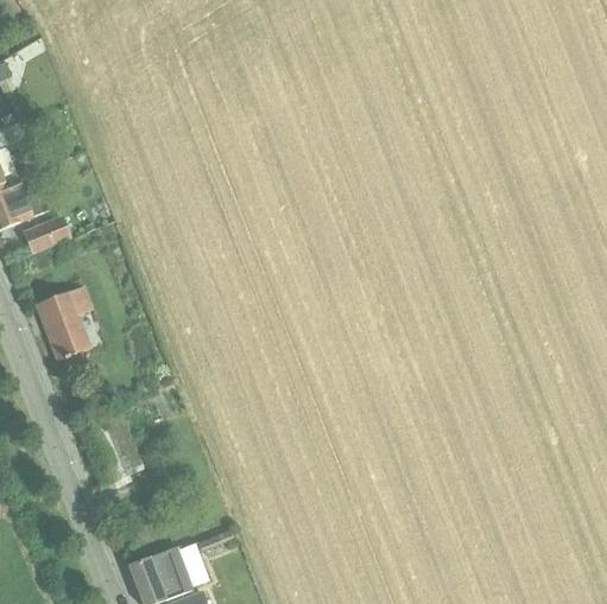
[(0,184),(18,177),(5,145),(24,138),(18,122),(0,129),(0,184)]
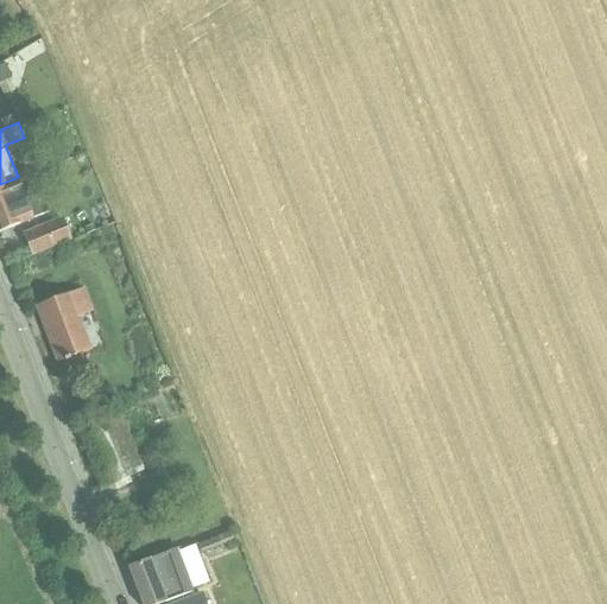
[(18,177),(0,184),(0,228),(48,209),(40,188),(24,195),(18,177)]
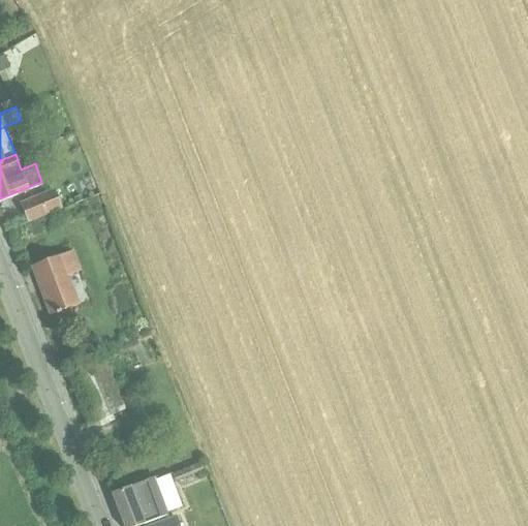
[(20,200),(28,220),(61,207),(54,187),(20,200)]
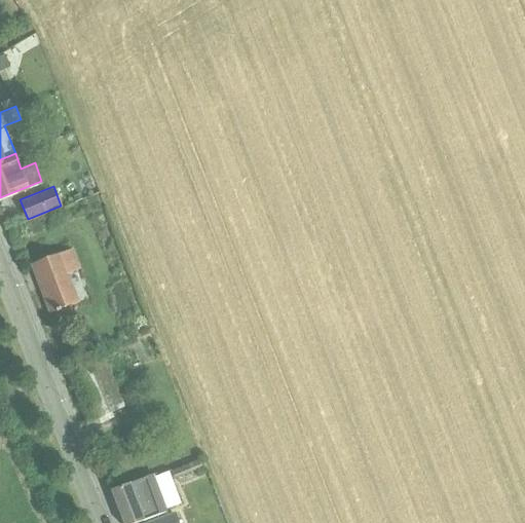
[(66,273),(78,268),(70,248),(32,263),(50,311),(77,301),(66,273)]
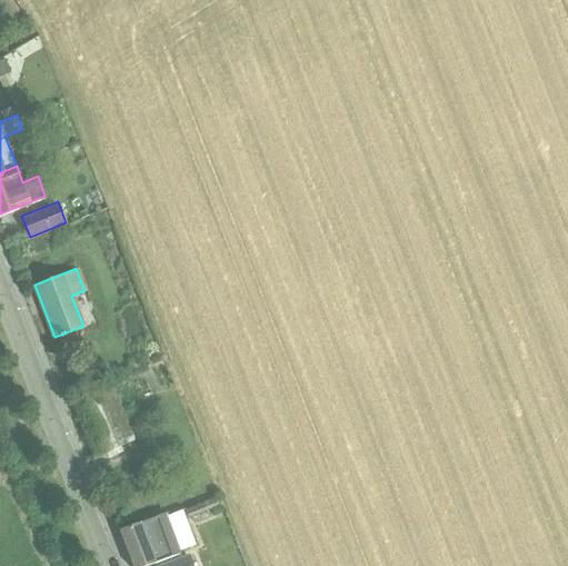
[(75,403),(97,455),(132,439),(110,385),(75,403)]
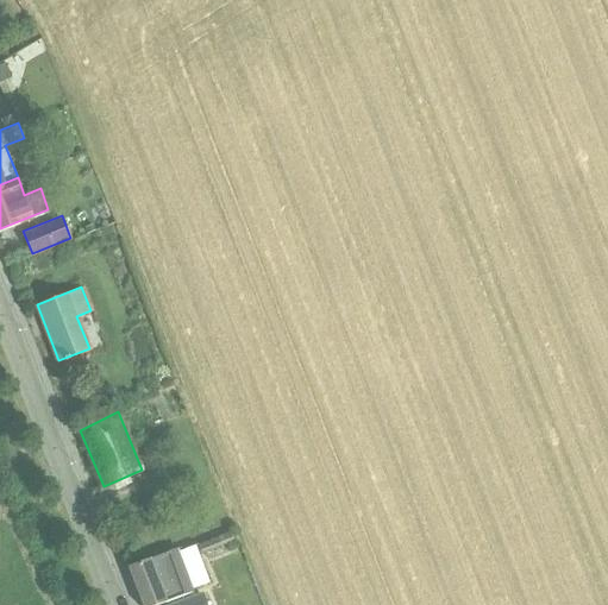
[(230,530),(198,543),(201,552),(233,539),(230,530)]
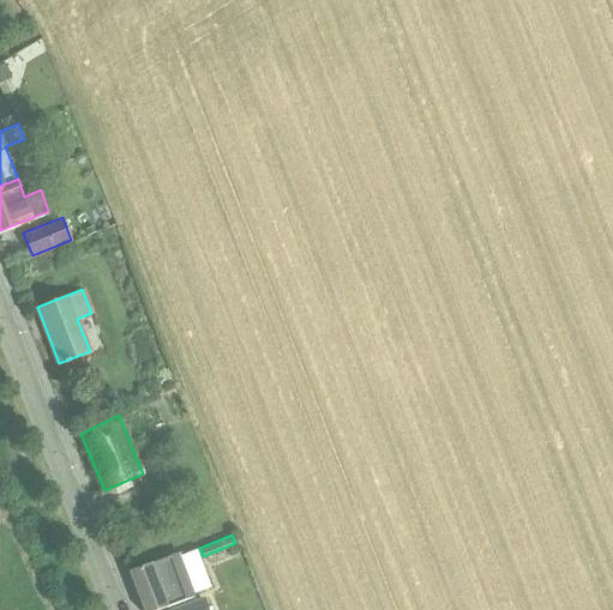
[(167,557),(130,572),(144,609),(152,609),(196,593),(180,550),(167,555),(167,557)]
